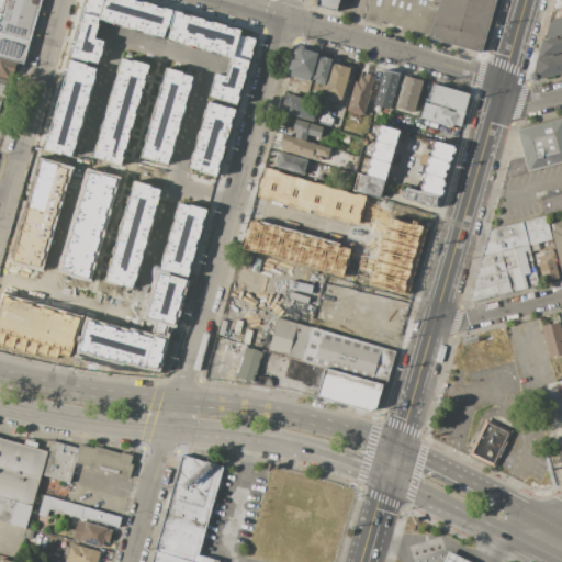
[(41,0),(23,64),(0,56),(0,0),(41,0)]
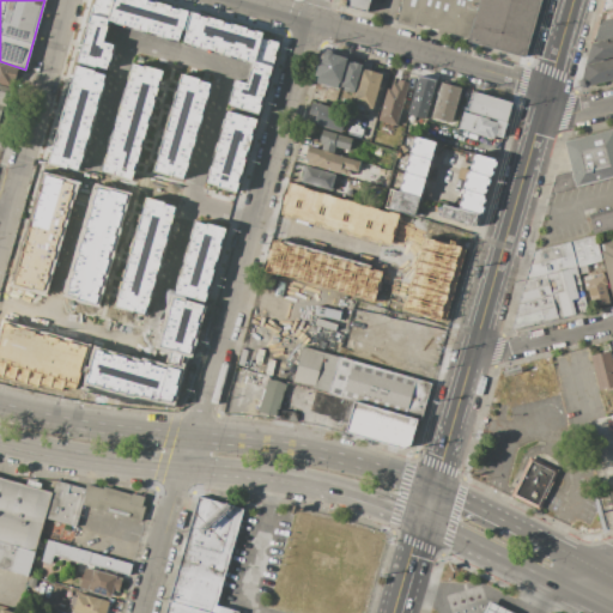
[(371,0),(368,12),(345,6),(345,7),(338,5),(339,0),(371,0)]
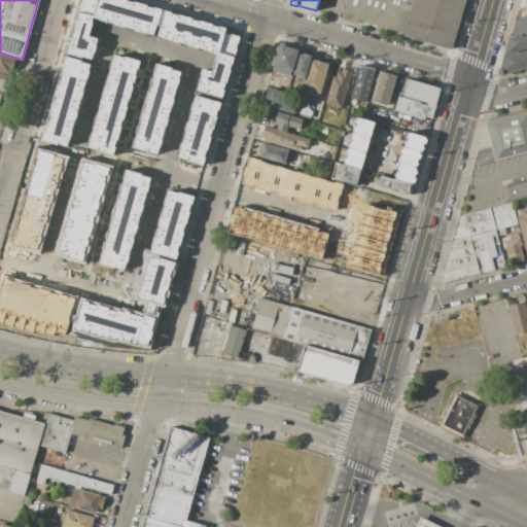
[(345,0),(340,20),(355,24),(356,21),(402,33),(401,35),(451,49),(464,0),(345,0)]
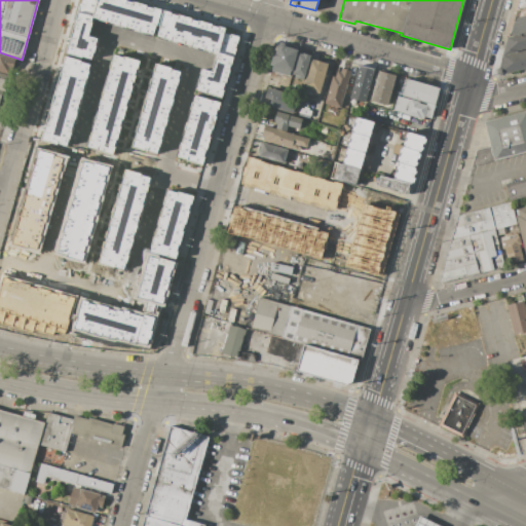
[(520,0),(525,0),(525,6),(517,9),(520,0)]
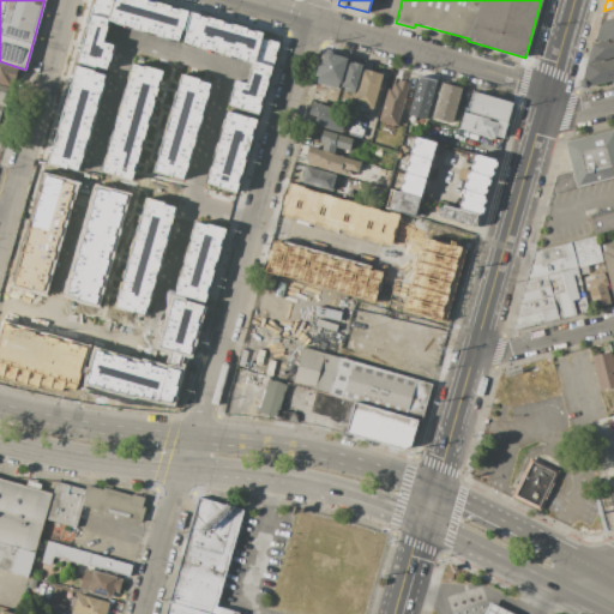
[(181,41),(188,7),(262,31),(252,61),(181,41)]
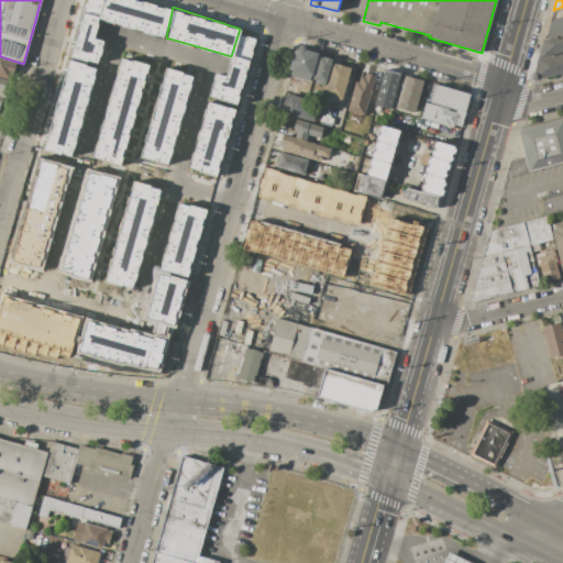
[(551,20),(551,19),(562,15),(562,34),(542,41),(551,20)]
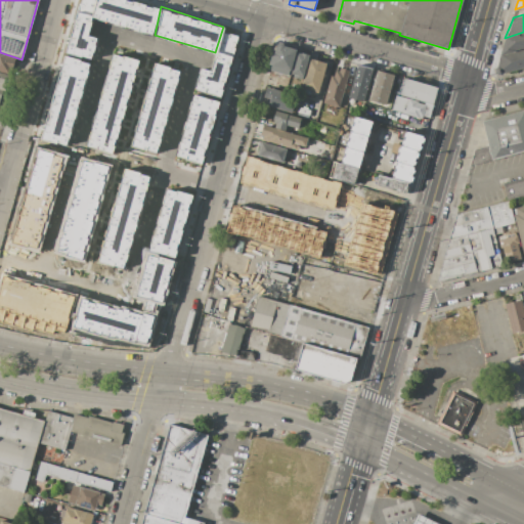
[(192,88),(220,97),(242,31),(223,27),(215,55),(207,71),(199,68),(192,88)]
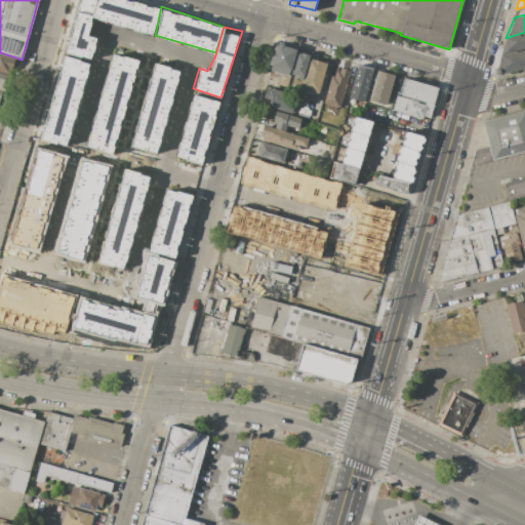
[(506,38),(524,32),(524,48),(501,55),(506,38)]
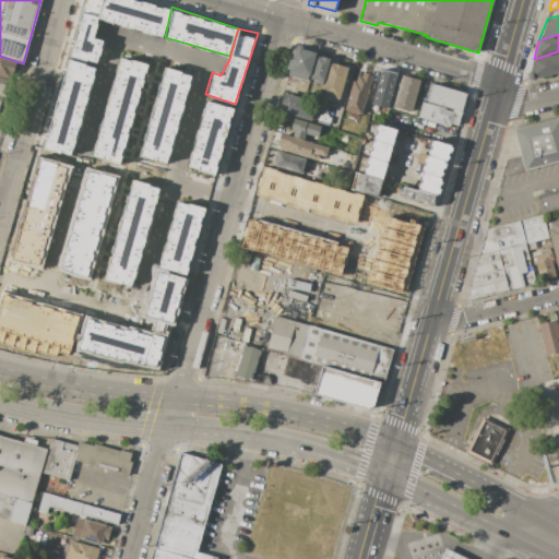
[(317,54),(310,75),(287,70),(289,59),(292,59),(295,45),(304,48),(304,49),(317,54)]
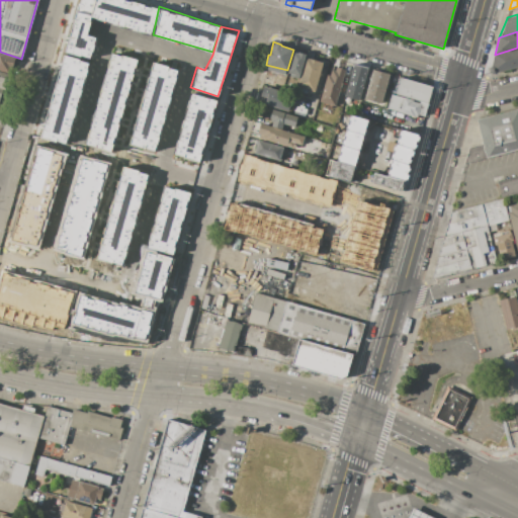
[(495,55),(517,48),(517,66),(490,74),(495,55)]
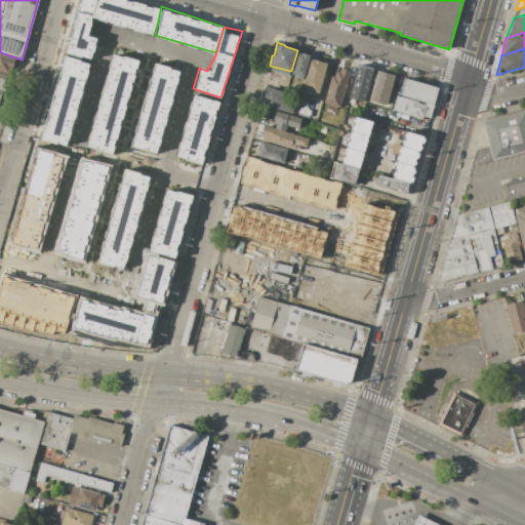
[(310,55),(304,80),(290,76),(293,68),(294,68),(298,53),(301,53),(303,52),(310,55)]
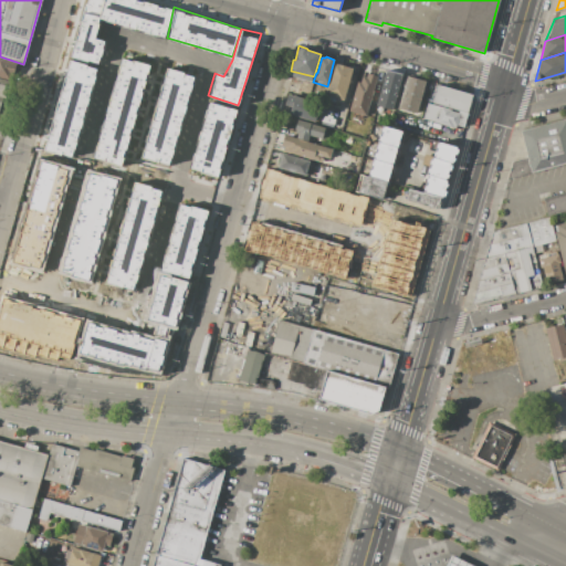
[(0,58),(18,63),(14,75),(11,74),(9,80),(0,76),(0,58)]
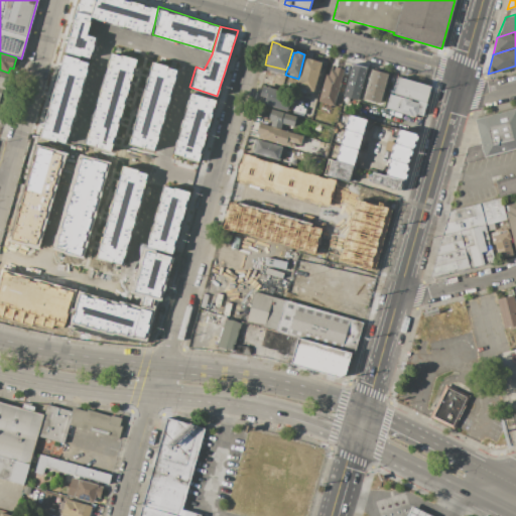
[(321,62),(313,91),(296,87),(300,73),(301,73),(306,58),(321,62)]
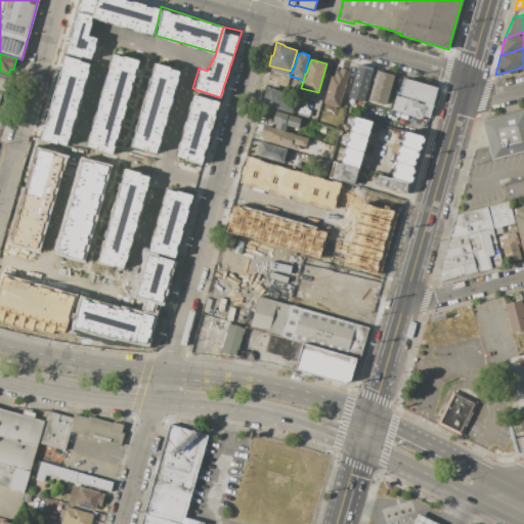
[(151,60),(182,70),(157,157),(126,147),(151,60)]
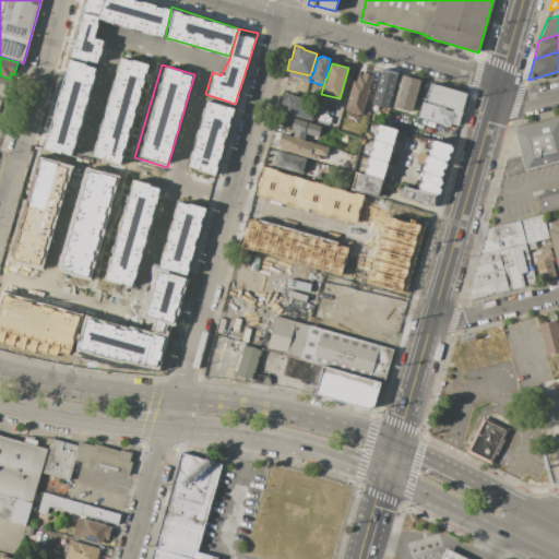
[(397,73),(390,100),(375,96),(381,69),(397,73)]
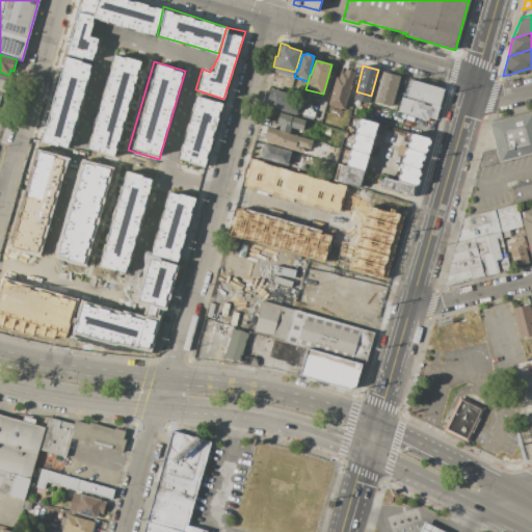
[(354,72),(344,108),(328,104),(336,76),(339,77),(340,72),(344,73),(345,69),(354,72)]
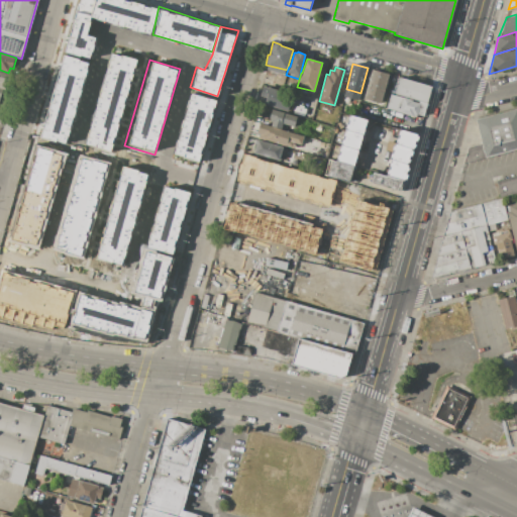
[(388,74),(380,103),(365,99),(373,70),(388,74)]
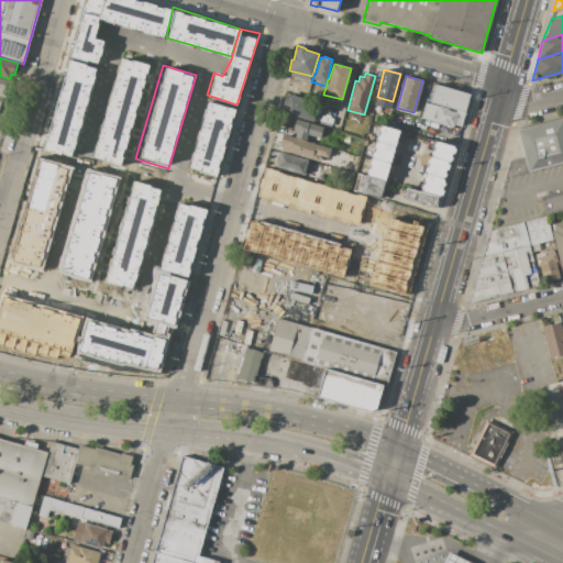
[(6,98),(0,96),(0,77),(12,81),(9,92),(7,91),(6,98)]
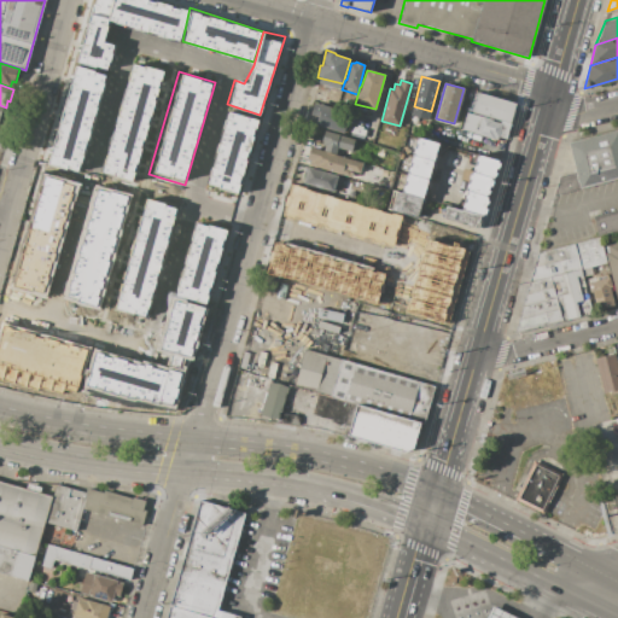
[(517,104),(511,123),(503,122),(472,112),(477,93),(517,104)]
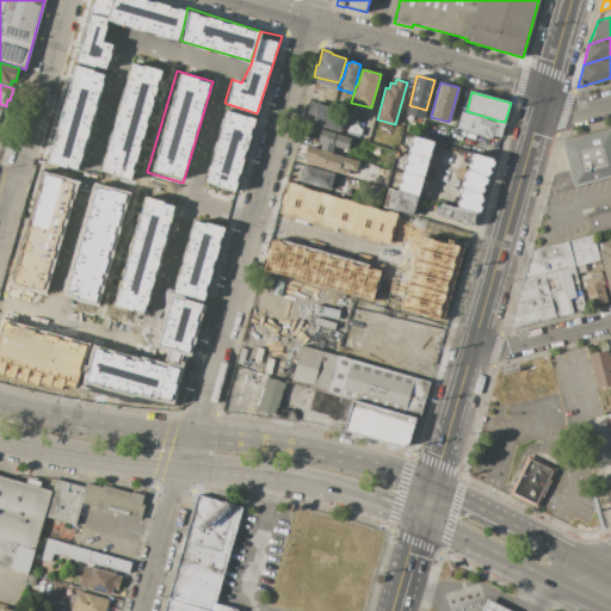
[(310,103),(335,110),(334,113),(345,116),(341,130),(332,128),(332,129),(313,123),(315,117),(308,115),(310,103)]
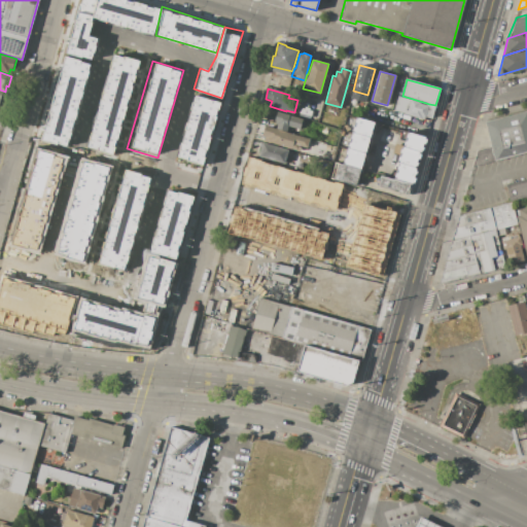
[(172,159),(203,168),(222,101),(191,94),(172,159)]
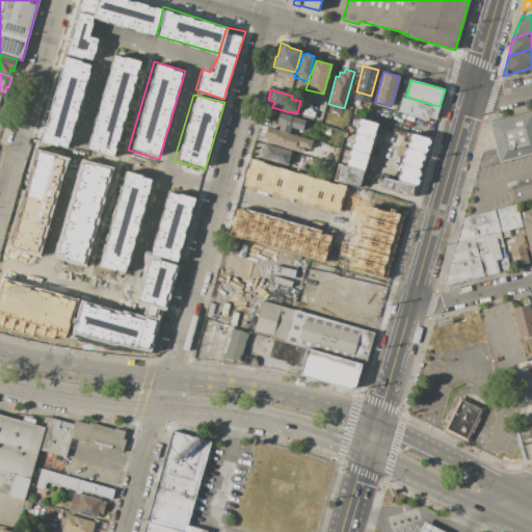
[(402,97),(424,104),(432,107),(429,117),(428,121),(398,111),(402,97)]
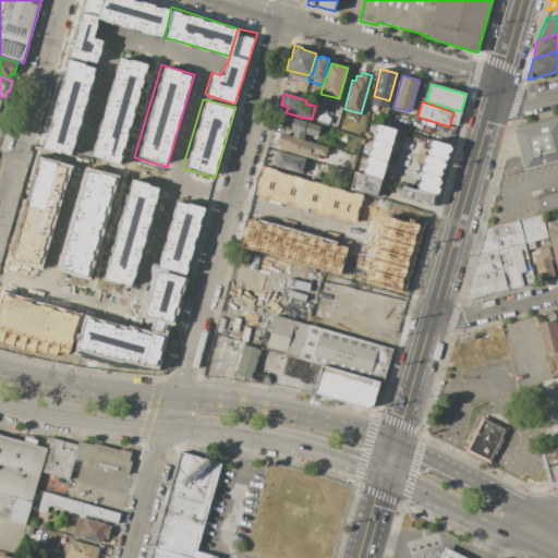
[(453,112),(455,110),(461,111),(457,125),(450,123),(453,112)]
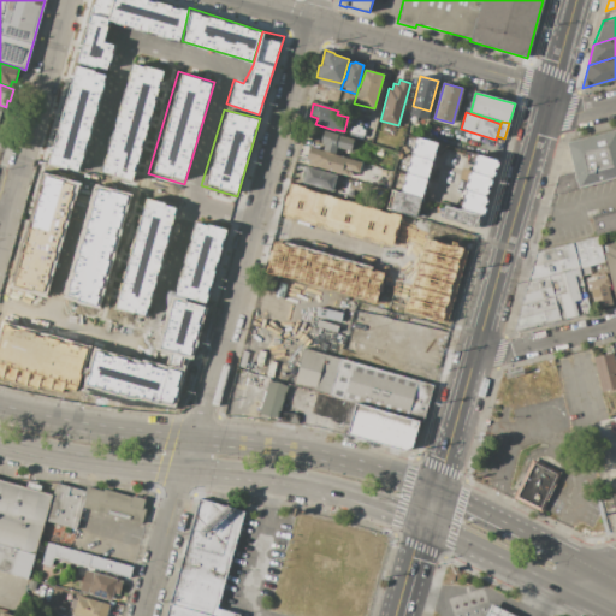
[(615,129),(566,142),(573,172),(558,176),(554,195),(615,179),(615,129)]
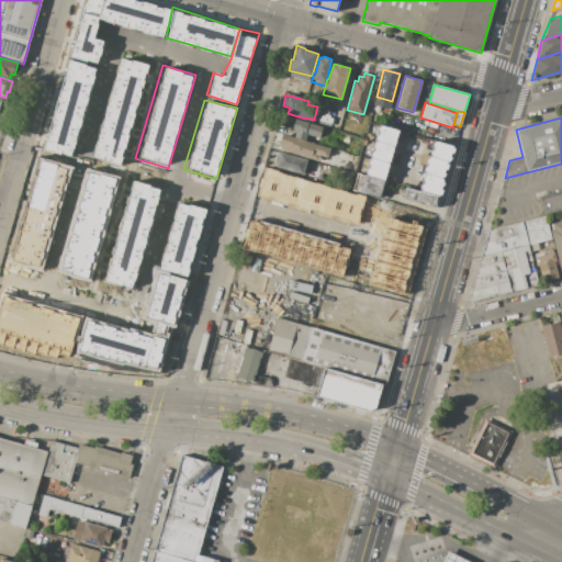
[(295,119),(323,126),(319,138),(307,135),(306,141),(294,137),(295,133),(293,132),(294,130),(292,130),(295,119)]
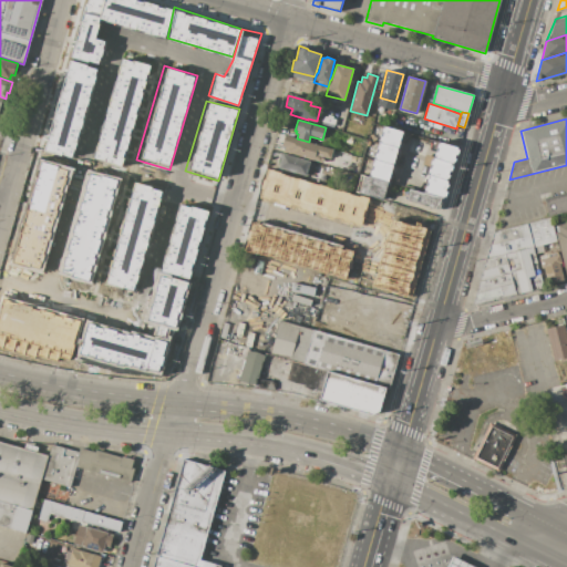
[(402,132),(398,147),(379,142),(383,126),(402,132)]
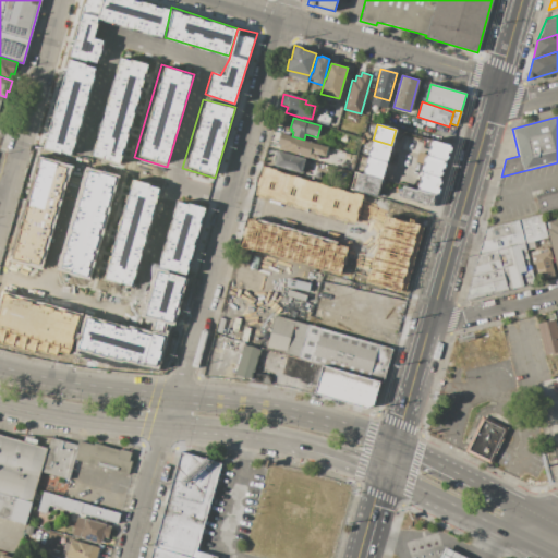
[(281,133),(292,136),(304,140),(328,146),(325,157),(317,155),(316,160),(286,152),(286,149),(280,148),(281,145),(275,143),(277,137),(280,137),(281,133)]
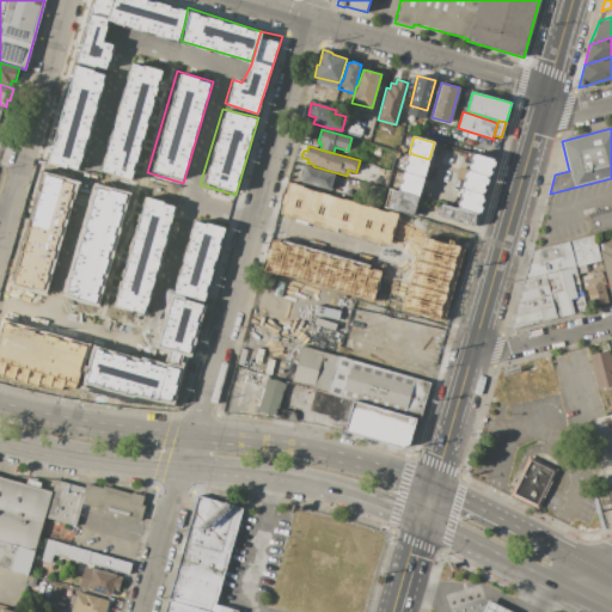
[(409,153),(429,159),(424,178),(403,172),(409,153)]
